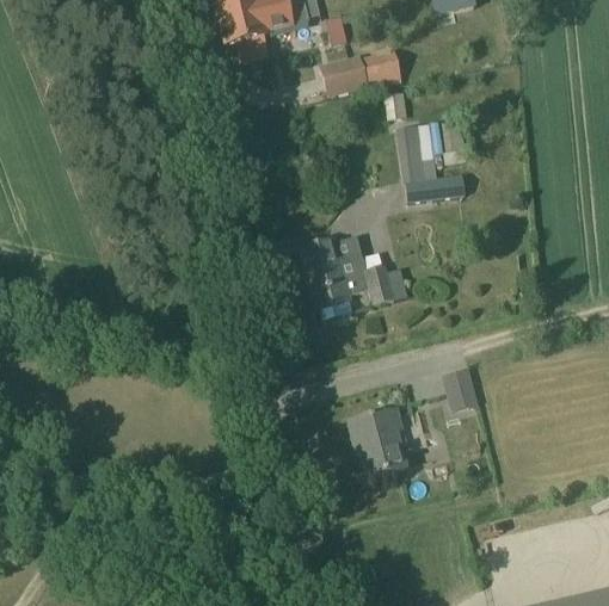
[(211,0),(216,16),(259,5),(258,0),(211,0)]
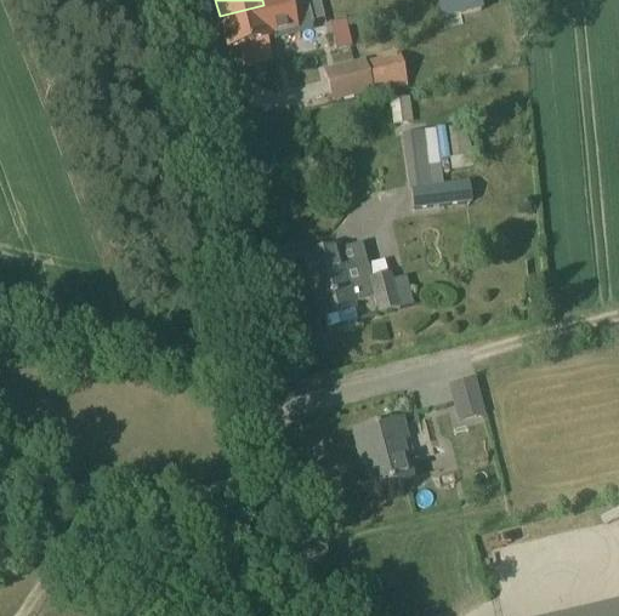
[(263,5),(220,16),(227,47),(228,47),(228,46),(272,35),(271,32),(316,21),(314,17),(325,15),(322,0),(262,0),(263,5)]
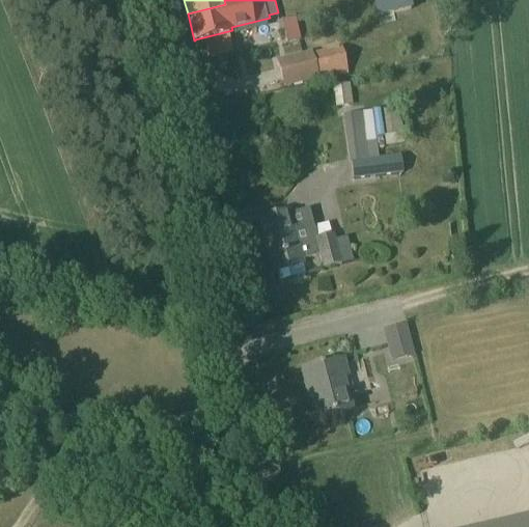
[(283,36),(296,35),(295,17),(281,18),(283,36)]
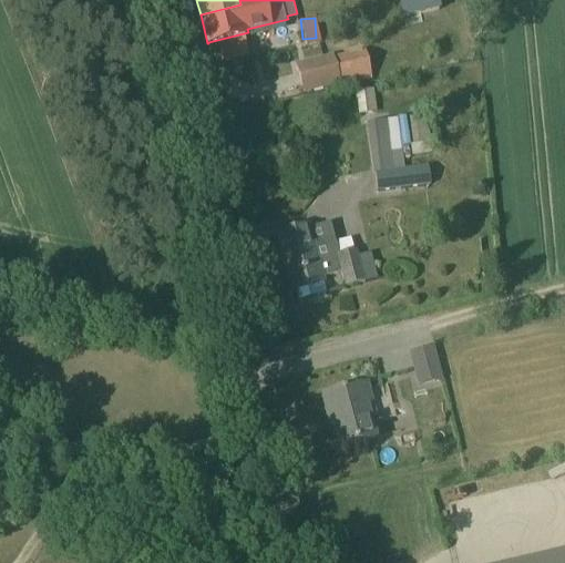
[(305,91),(342,81),(341,77),(353,73),(347,51),(335,53),(335,51),(297,61),(305,91)]
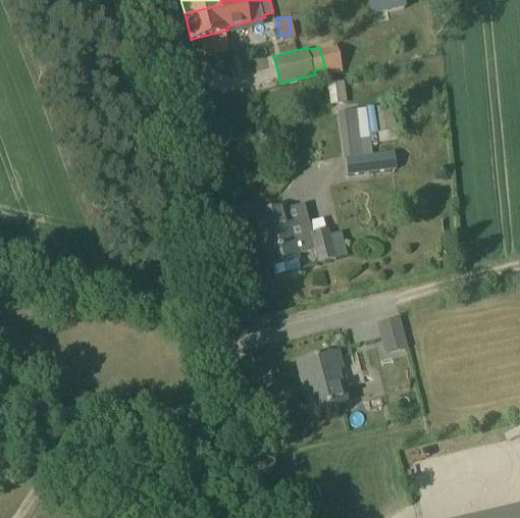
[(345,80),(327,82),(330,103),(347,101),(345,80)]
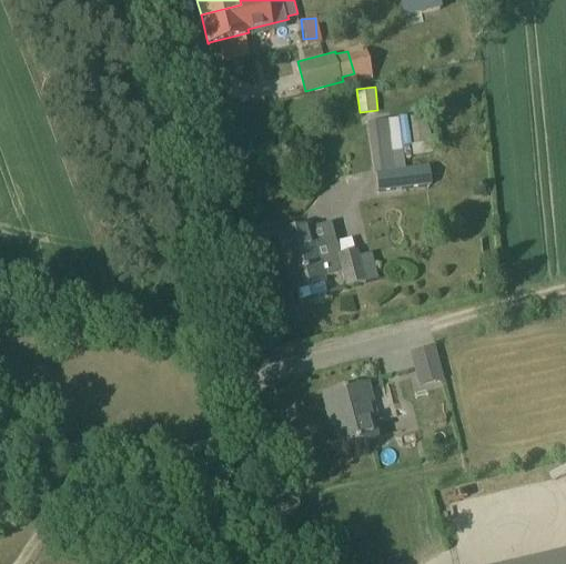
[(404,151),(400,113),(369,118),(374,163),(394,161),(393,152),(404,151)]
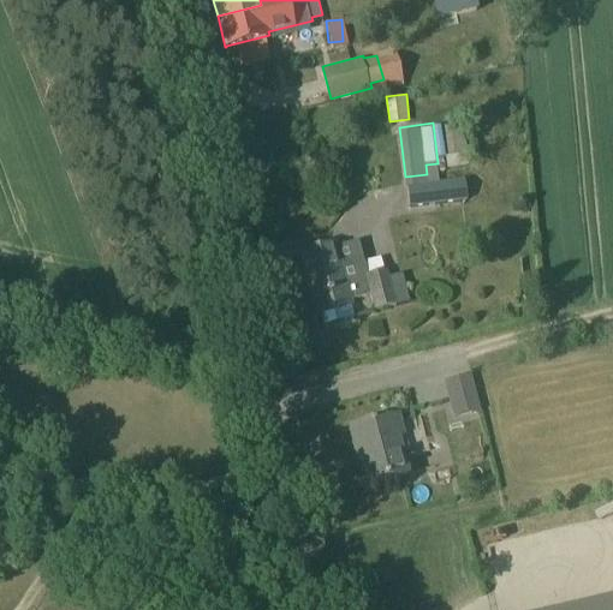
[(471,175),(406,183),(410,213),(475,205),(471,175)]
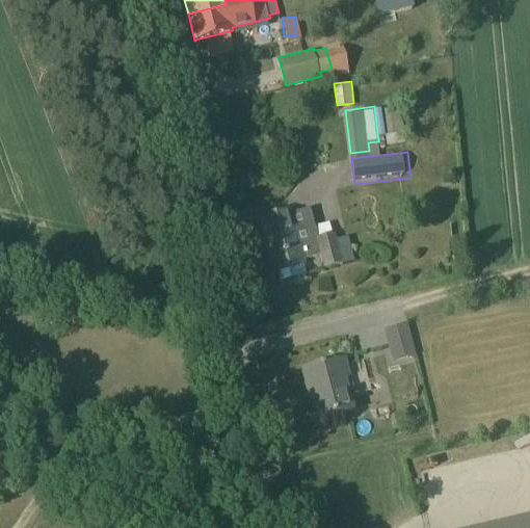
[(261,216),(274,269),(305,261),(303,258),(322,253),(325,266),(343,262),(335,232),(318,236),(314,220),(295,226),(291,209),(261,216)]
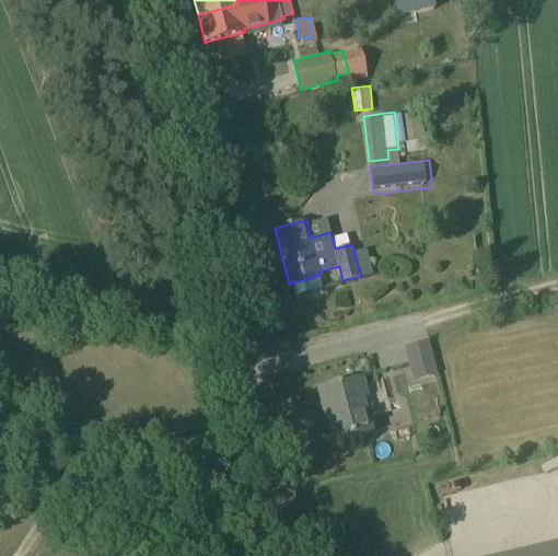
[(403,344),(414,378),(438,370),(427,337),(403,344)]
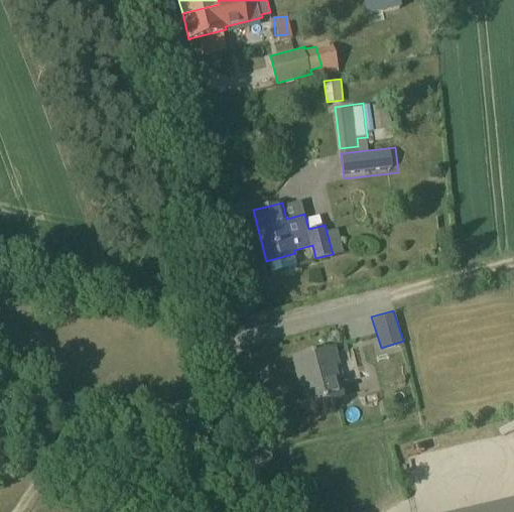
[(303,374),(311,404),(343,395),(335,363),(339,362),(335,347),(294,357),(298,376),(303,374)]
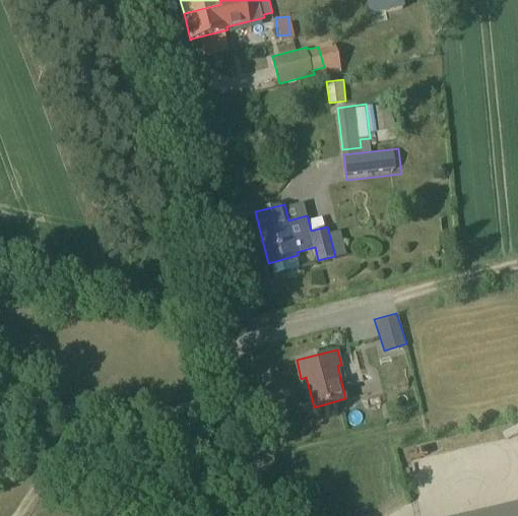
[(517,503),(464,515),(517,515),(517,503)]
